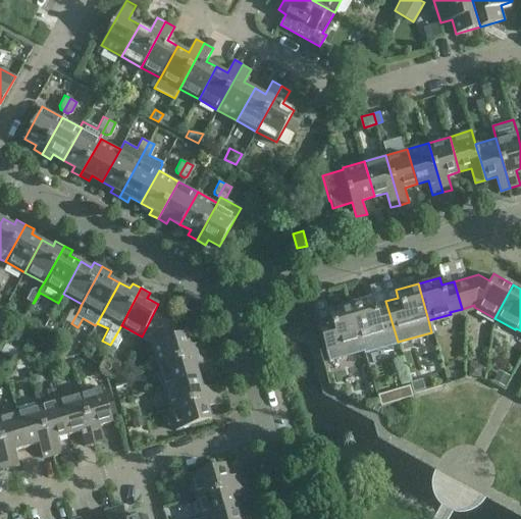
[(27,300),(33,303),(40,289),(37,289),(32,289),(27,300)]
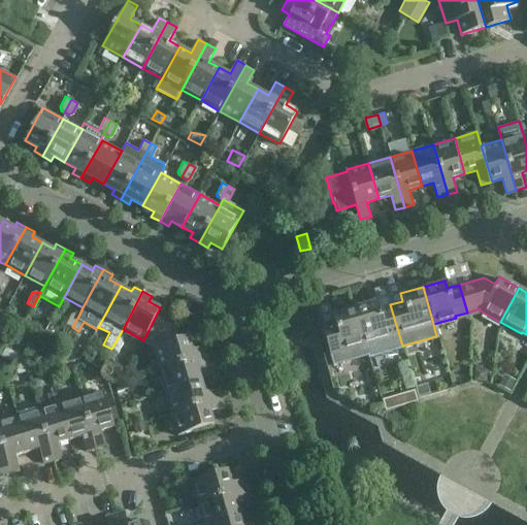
[(376,300),(354,306),(367,354),(367,356),(402,346),(390,304),(379,308),(376,300)]
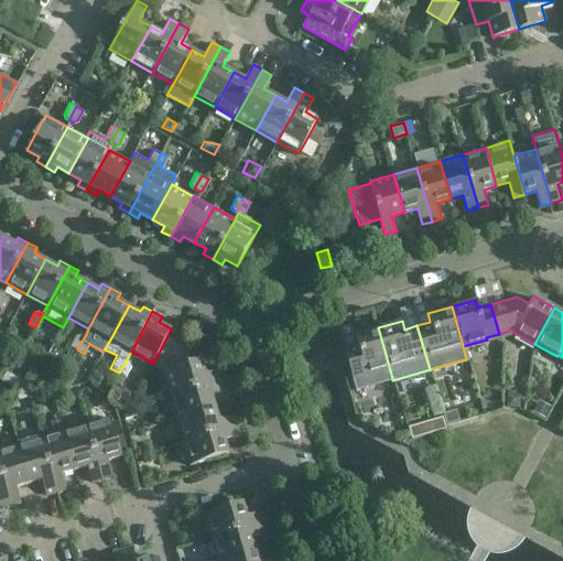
[(344,347),(356,389),(392,378),(378,327),(354,335),(356,343),(344,347)]
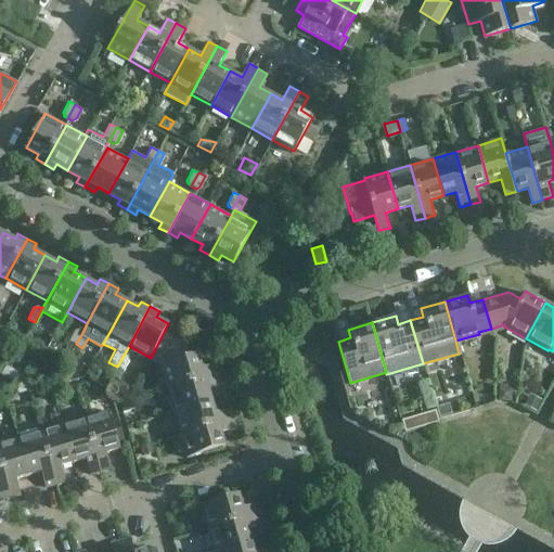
[(69,341),(76,344),(84,331),(79,329),(75,330),(69,341)]
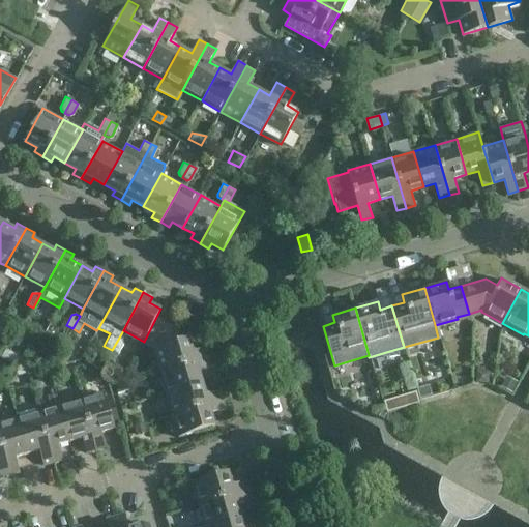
[(179,326),(157,315),(144,342),(154,347),(160,370),(210,355),(208,346),(194,350),(189,337),(182,339),(179,326)]
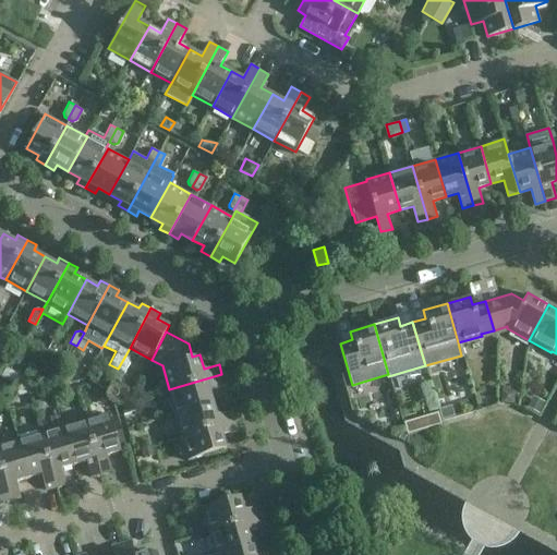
[(125,356),(118,369),(123,372),(129,361),(128,357),(125,356)]
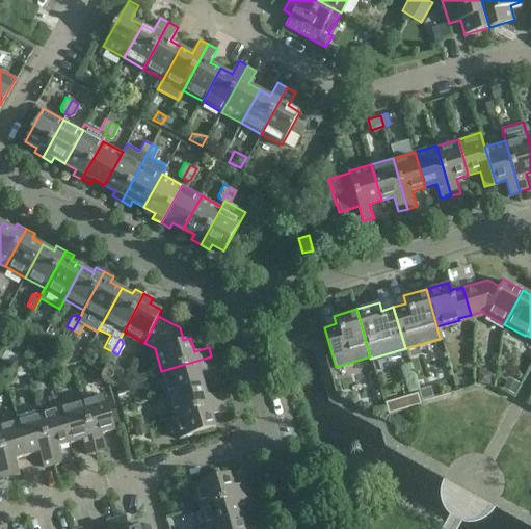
[(27,344),(21,358),(22,359),(27,361),(33,348),(27,344)]
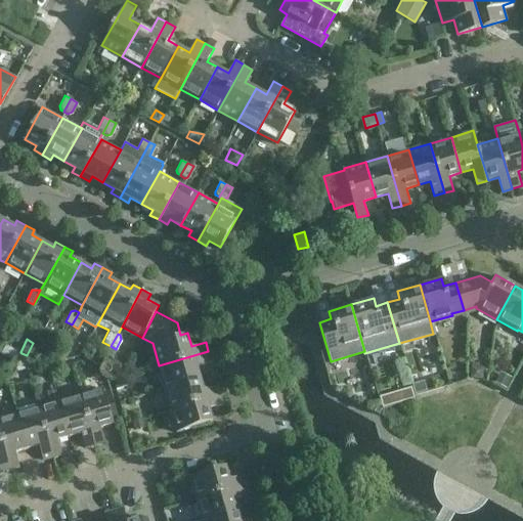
[(59,345),(50,359),(53,361),(64,358),(69,350),(59,345)]
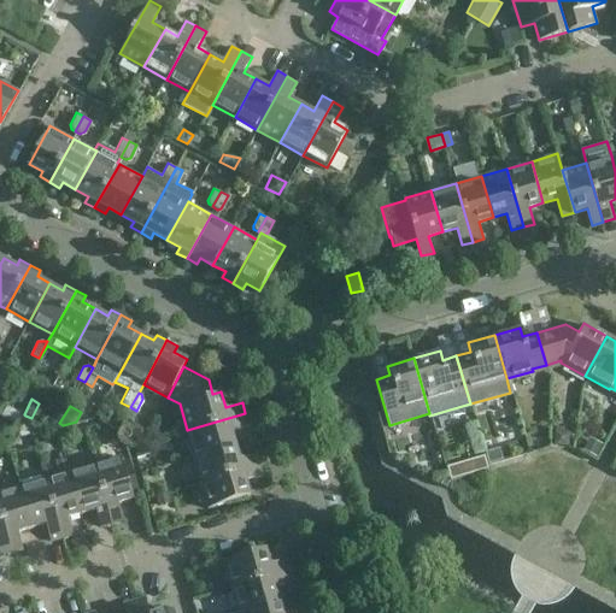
[(136,411),(130,407),(128,406),(123,416),(132,419),(136,411)]
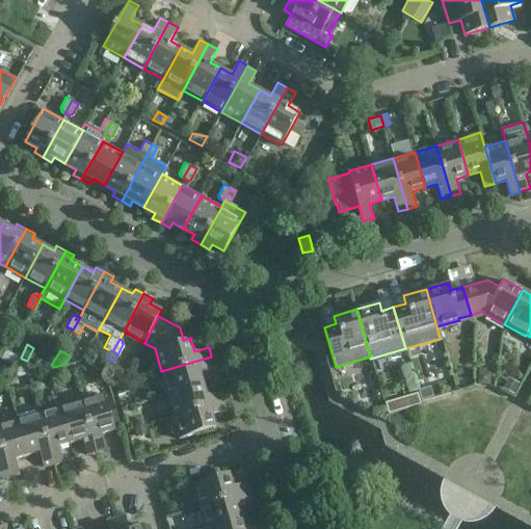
[(21,358),(20,356),(15,372),(16,376),(26,373),(22,359),(21,358)]
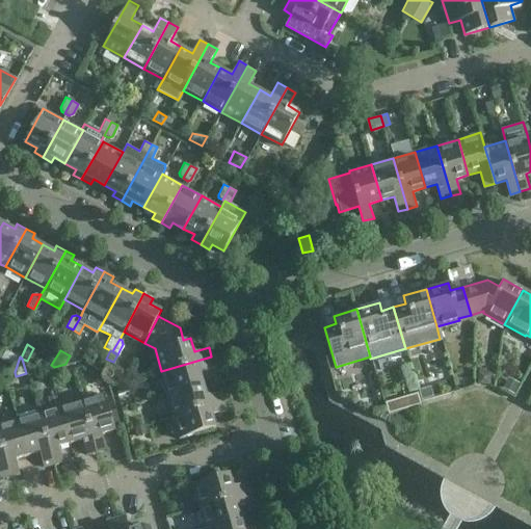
[(211,356),(161,371),(167,393),(203,382),(200,370),(214,366),(211,356)]
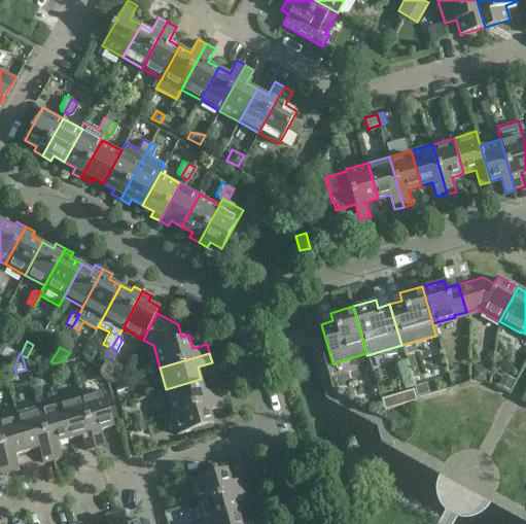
[(42,367),(27,357),(22,355),(26,370),(27,371),(42,367)]
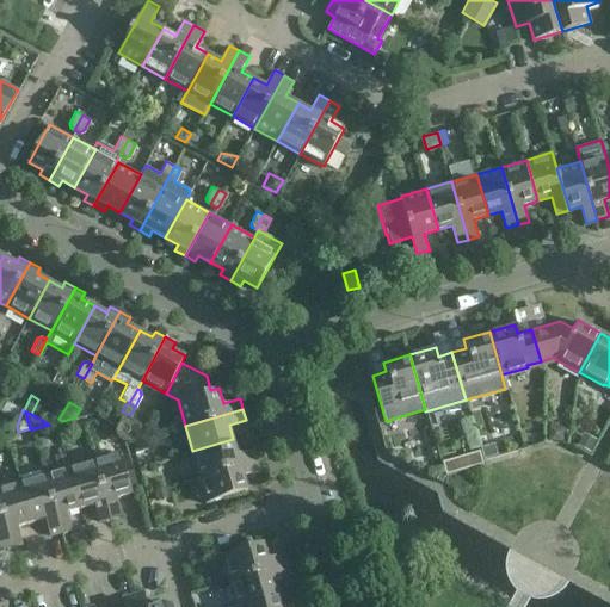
[(562,426),(548,425),(547,439),(561,440),(562,426)]
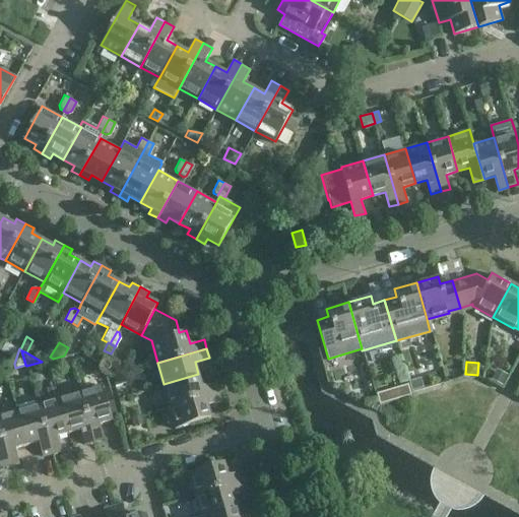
[(507,374),(496,368),(490,378),(501,384),(507,374)]
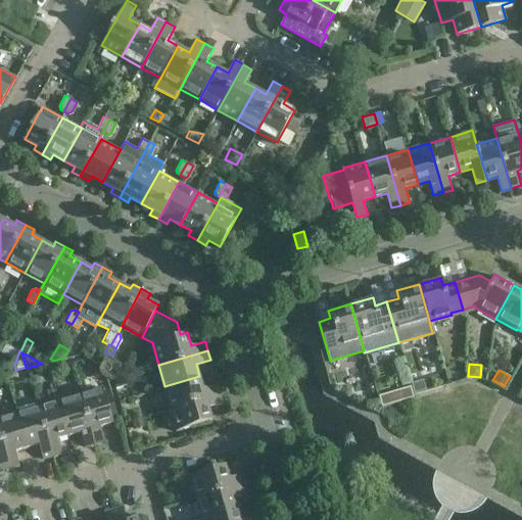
[(199,376),(164,386),(171,408),(221,393),(218,383),(203,387),(199,376)]
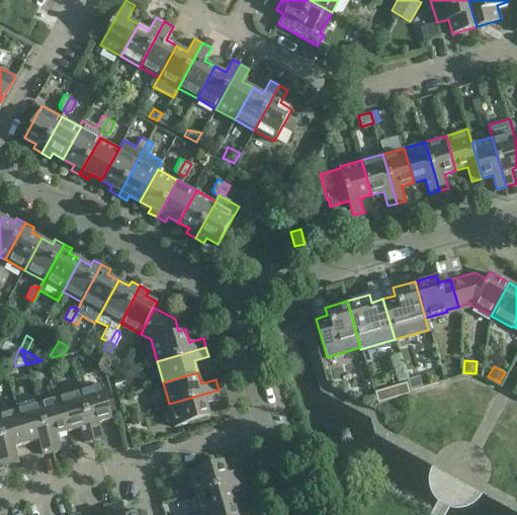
[(102,382),(80,389),(94,438),(103,435),(99,421),(112,418),(102,382)]
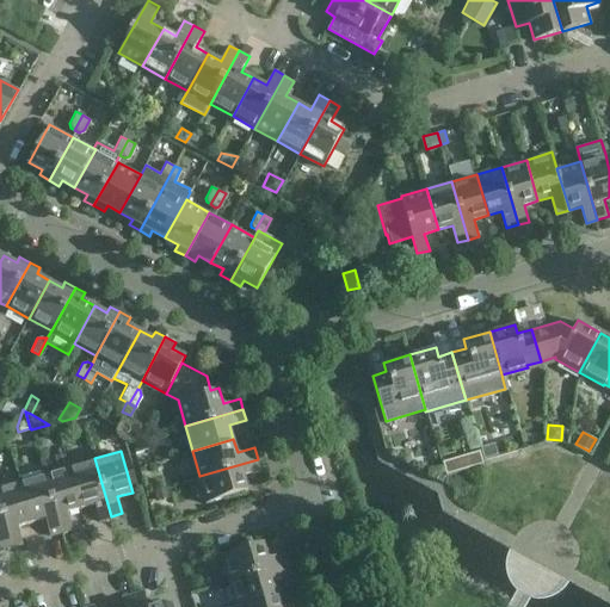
[(454,459),(453,454),(439,458),(443,471),(484,460),(481,453),(454,459)]
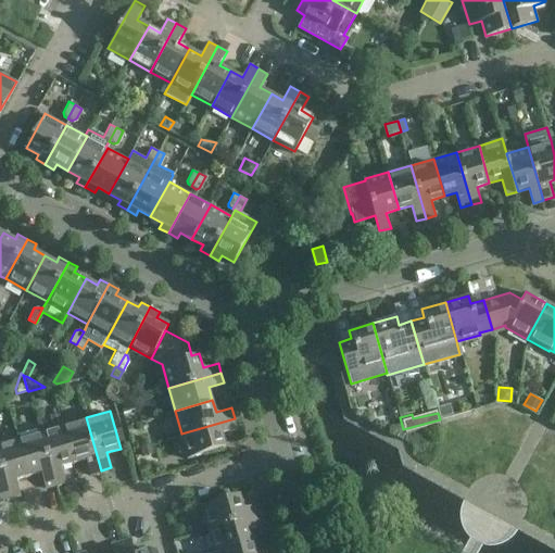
[(86,417),(63,424),(74,462),(86,457),(90,473),(101,470),(86,417)]
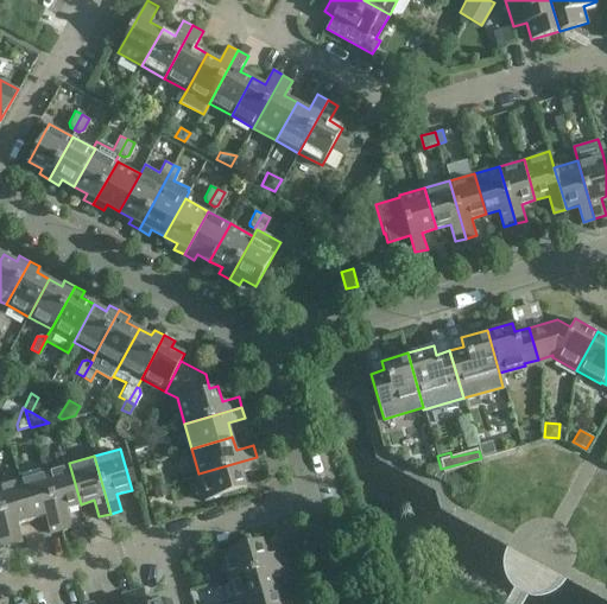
[(257,457),(198,474),(198,475),(191,482),(195,493),(204,496),(206,498),(247,488),(242,472),(259,468),(257,457)]
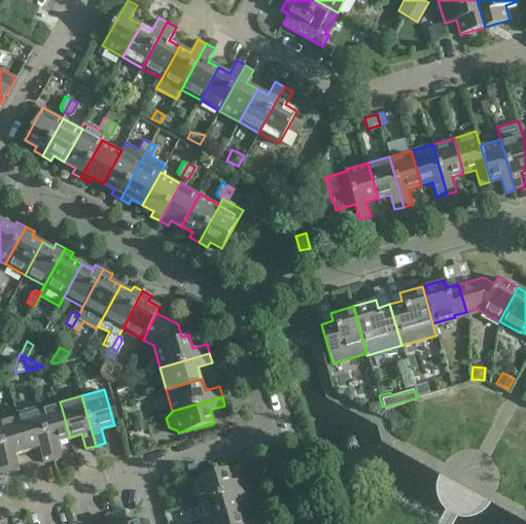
[(60,402),(38,408),(53,457),(63,455),(59,441),(70,438),(60,402)]
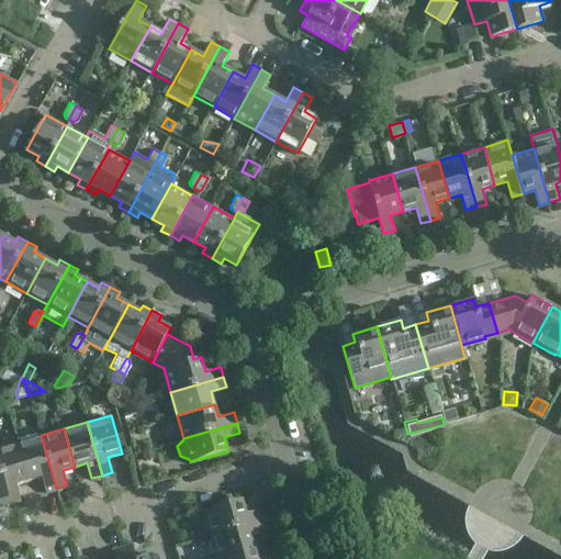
[(41,435),(19,442),(30,480),(42,476),(46,491),(56,488),(41,435)]
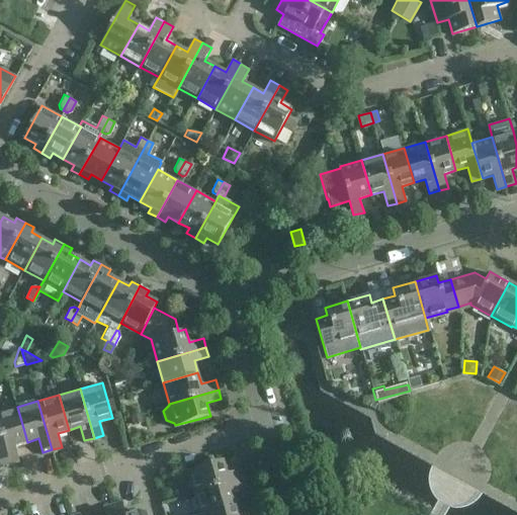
[(27,442),(17,407),(0,412),(0,427),(10,462),(19,459),(15,445),(27,442)]
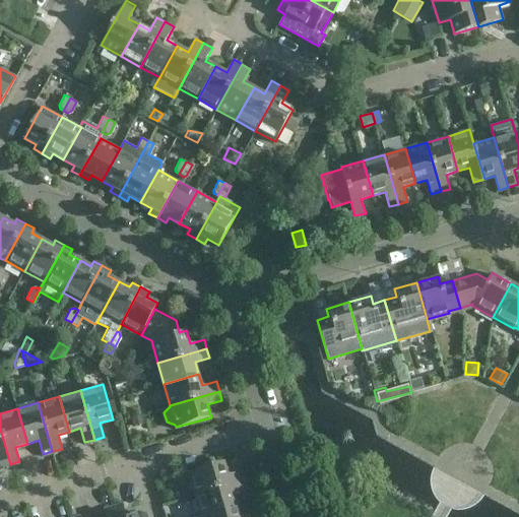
[(140,413),(124,417),(126,426),(142,422),(140,413)]
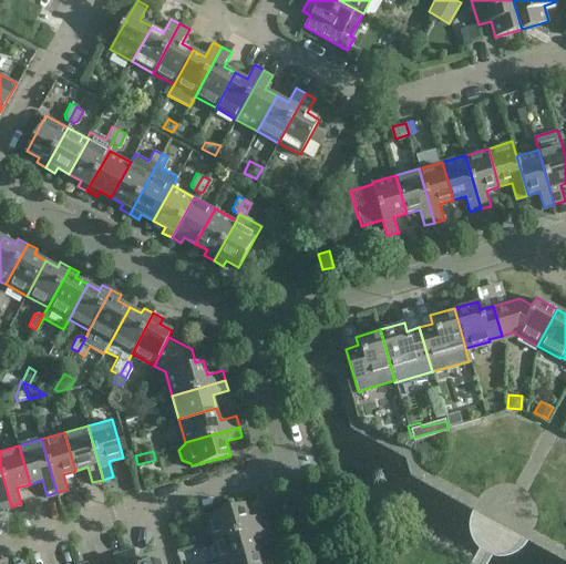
[(0,505),(1,509),(11,506),(0,468),(0,505)]
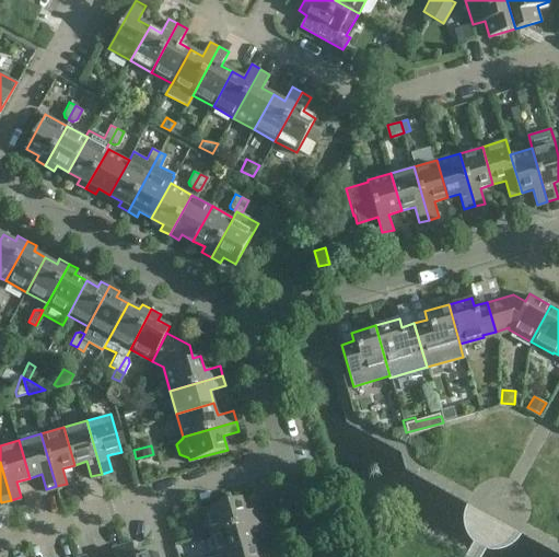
[(202,508),(210,532),(264,517),(260,506),(245,510),(242,497),(202,508)]
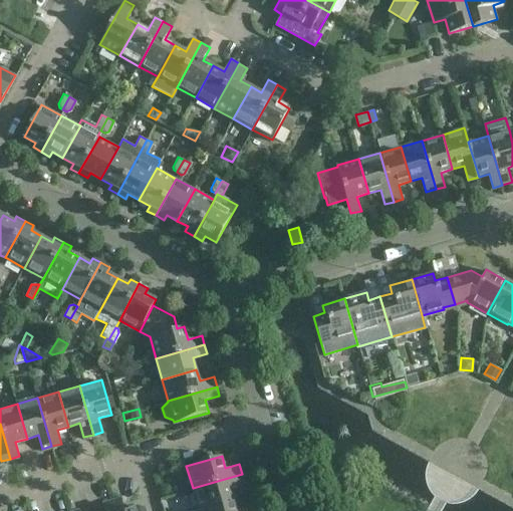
[(188,496),(191,504),(198,506),(199,508),(234,498),(230,487),(244,483),(242,474),(193,488),(194,491),(188,496)]
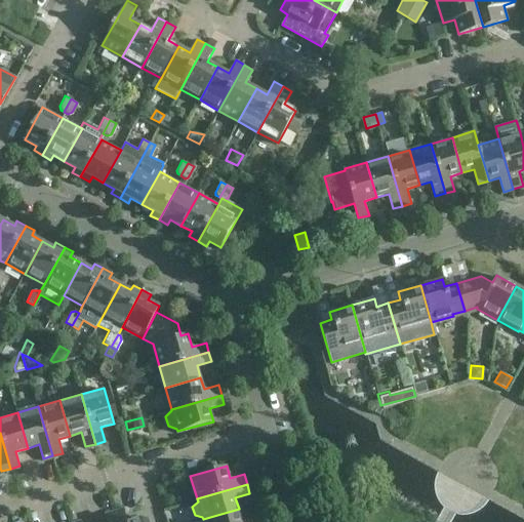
[(124,507),(115,510),(117,521),(142,521),(140,517),(127,521),(124,507)]
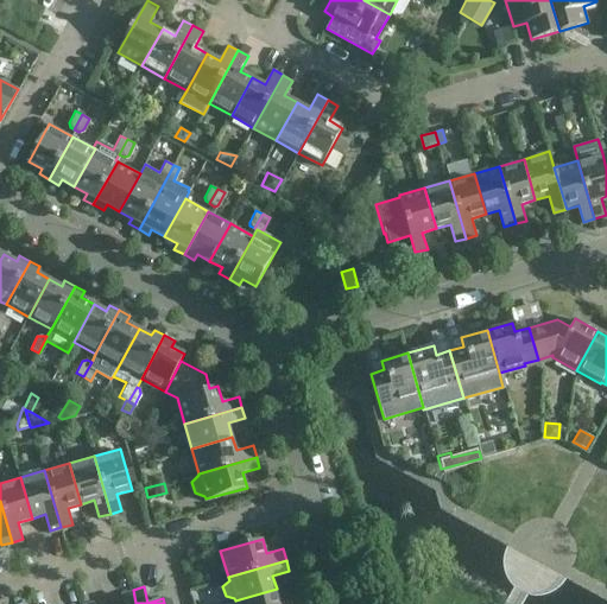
[(235,601),(223,603),(298,603),(297,598),(280,603),(277,589),(235,601)]
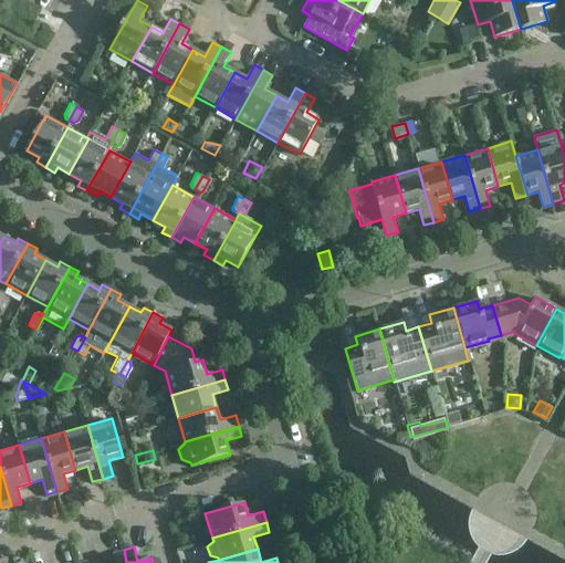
[(126,562),(124,550),(113,553),(116,562),(126,562)]
